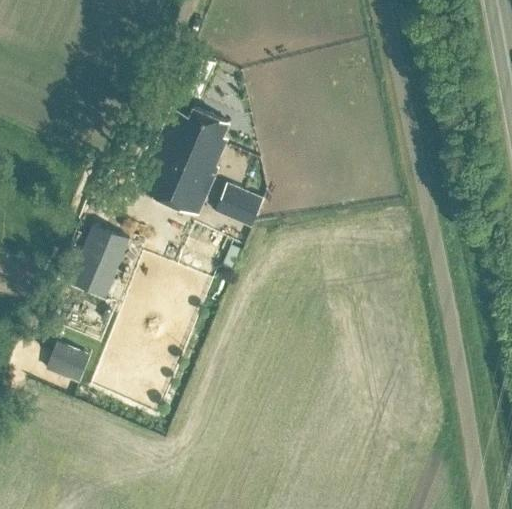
[(172,108),(138,188),(197,214),(220,160),(218,159),(224,144),(220,142),(228,123),(194,107),(190,116),(172,108)]
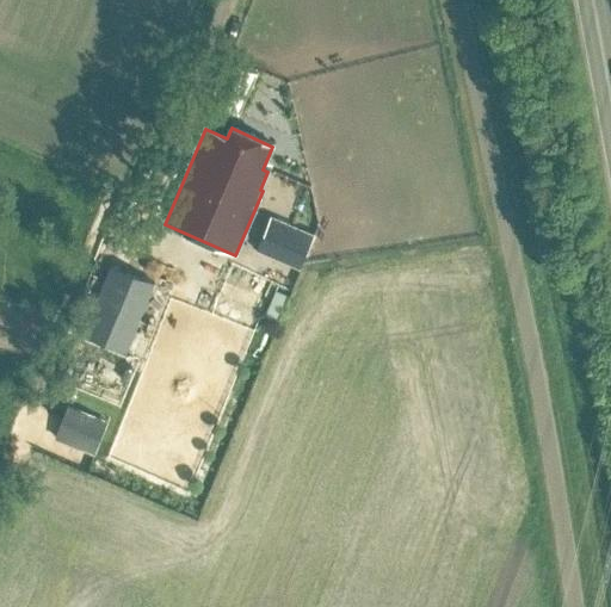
[(270,218),(255,252),(300,270),(314,237),(270,218)]
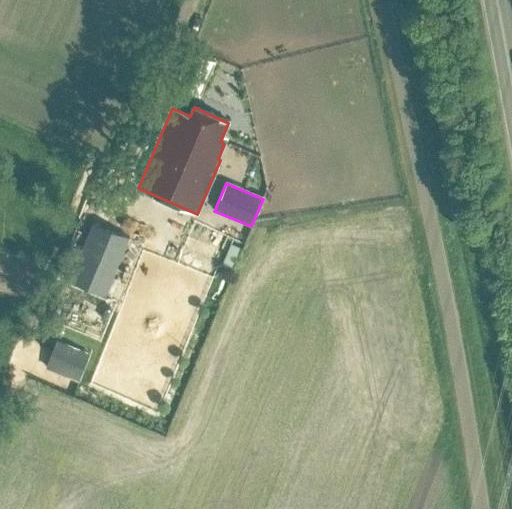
[(94,222),(70,280),(108,296),(132,238),(94,222)]
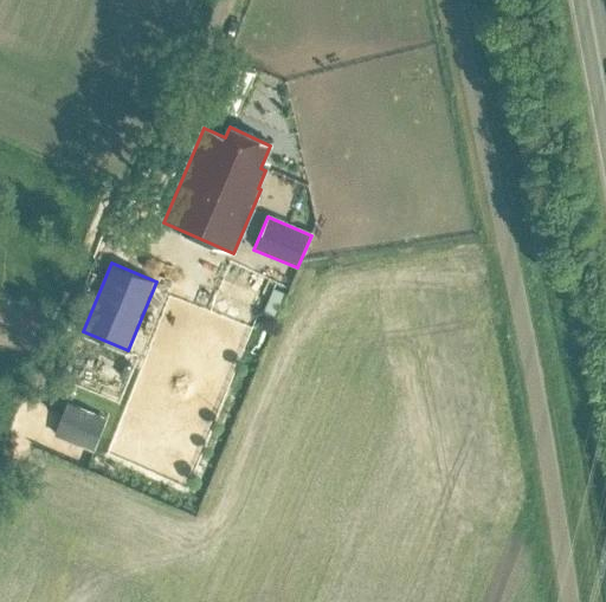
[(275,287),(264,314),(276,318),(287,292),(275,287)]
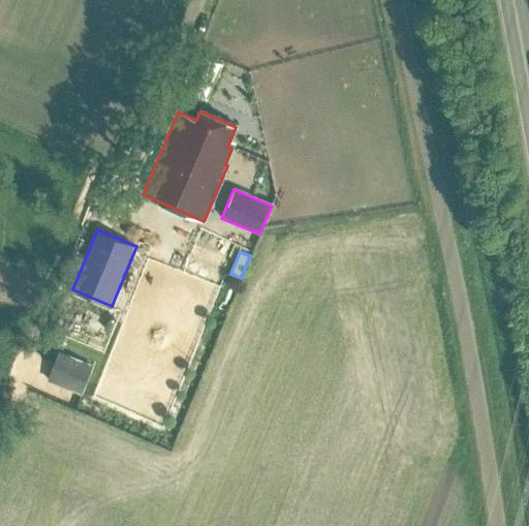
[(60,354),(56,364),(88,377),(92,368),(60,354)]
